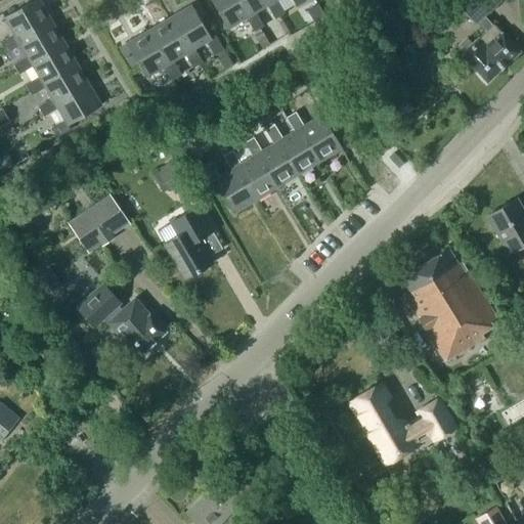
[(7,51),(20,43),(17,39),(50,18),(39,0),(34,0),(5,17),(14,34),(1,42),(7,51)]
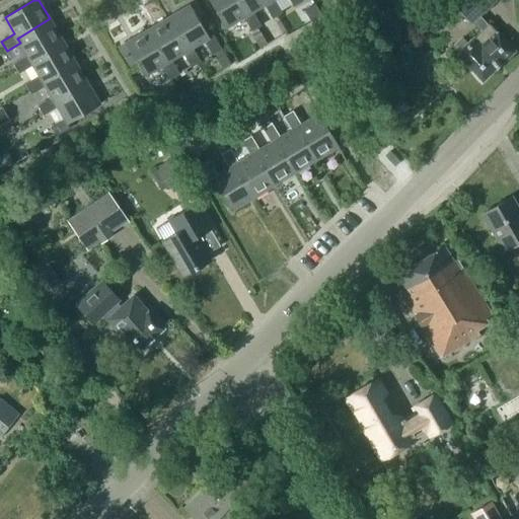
[(252,30),(256,27),(262,24),(253,11),(249,14),(240,0),(211,0),(227,27),(244,16),(252,30)]
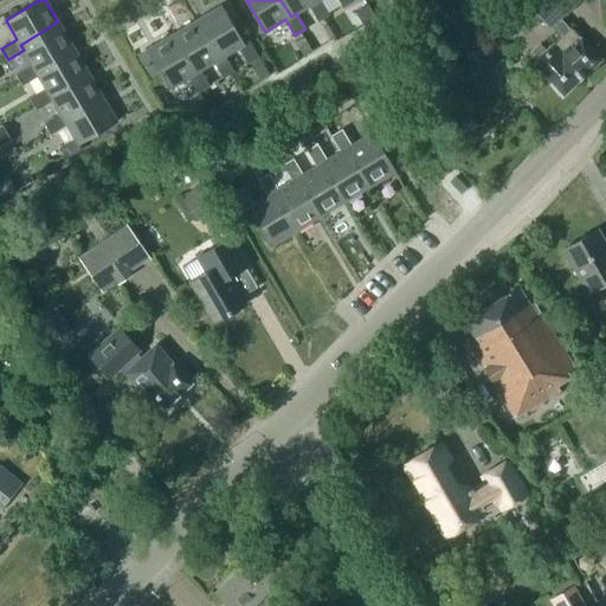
[(314,0),(281,0),(291,17),(296,13),(310,5),(320,20),(329,14),(320,0),(318,0),(315,2),(314,0)]
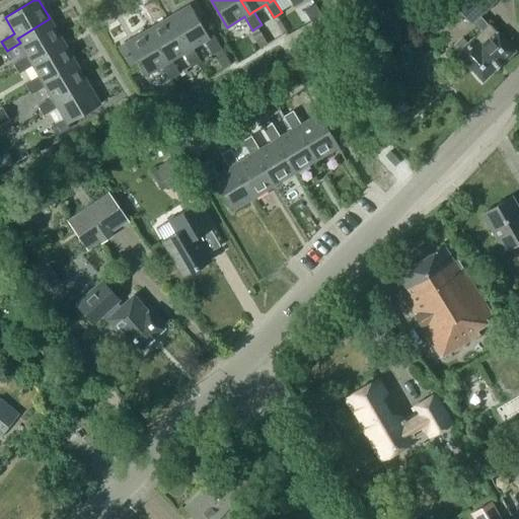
[(459,0),(454,6),(473,24),(480,31),(456,53),(483,81),(515,51),(489,23),(488,24),(480,16),(497,0),(459,0)]
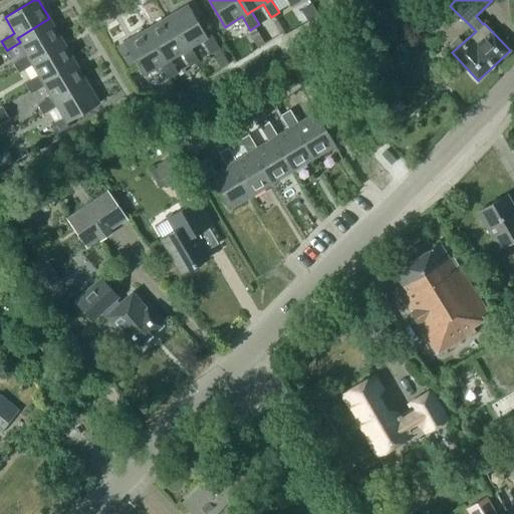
[(187,4),(168,16),(187,49),(191,47),(191,46),(203,40),(211,53),(220,48),(212,34),(207,37),(187,4)]
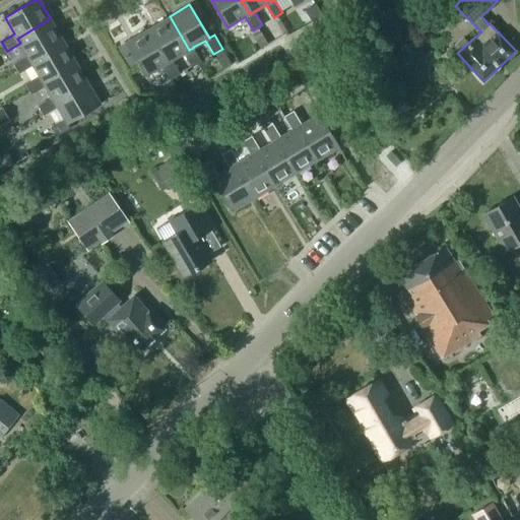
[(170,16),(148,29),(168,62),(173,60),(184,53),(192,66),(201,61),(193,48),(189,50),(170,16)]
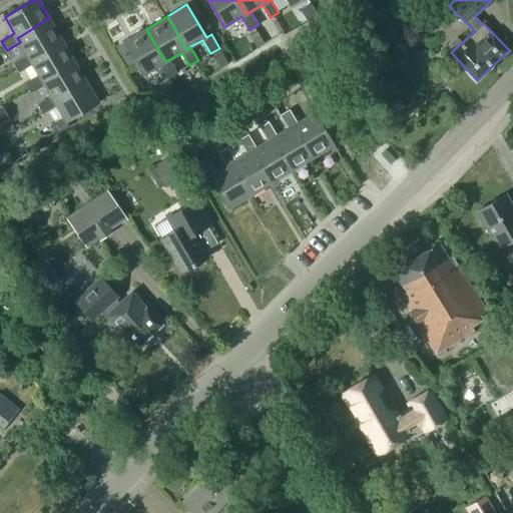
[(14,61),(16,66),(19,70),(31,63),(29,58),(61,39),(49,18),(17,38),(20,42),(27,54),(14,61)]
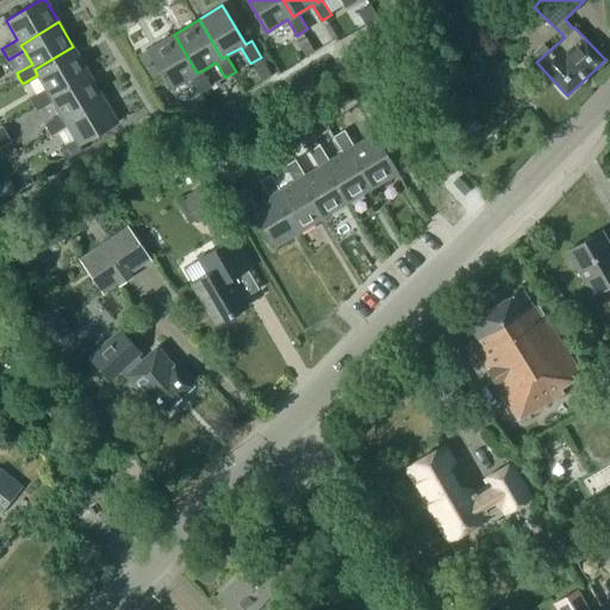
[(201,93),(206,89),(212,86),(203,70),(197,73),(174,35),(148,50),(170,88),(191,75),(201,93)]
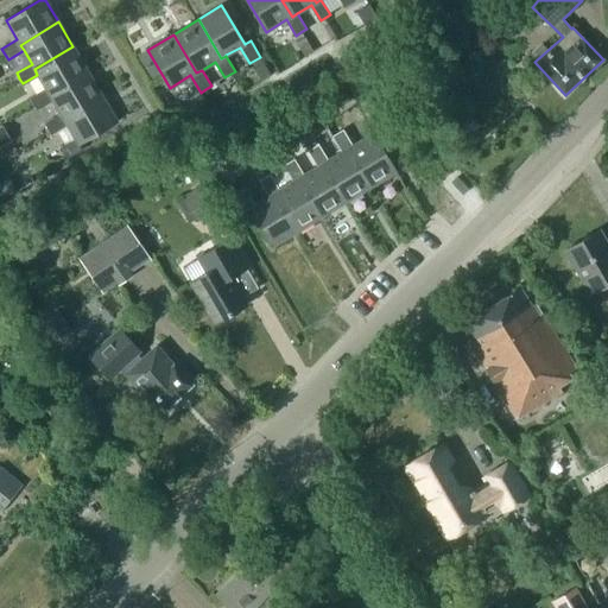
[(305,37),(296,42),(304,57),(314,52),(305,37)]
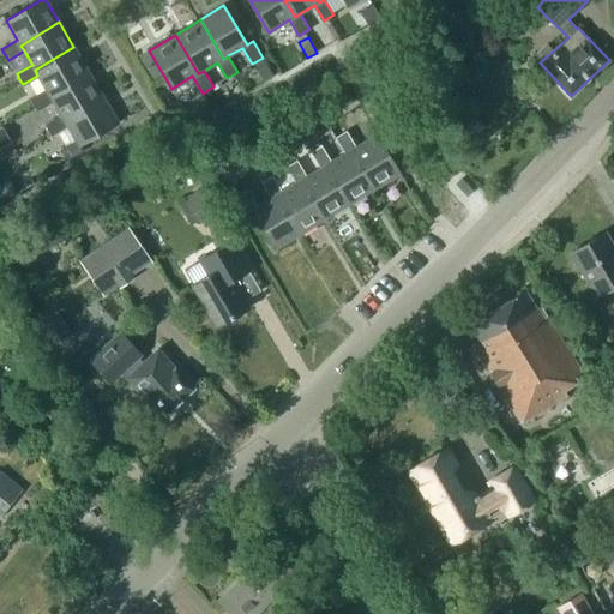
[(89,72),(73,47),(35,70),(37,76),(46,89),(31,98),(37,109),(52,100),(49,95),(89,72)]
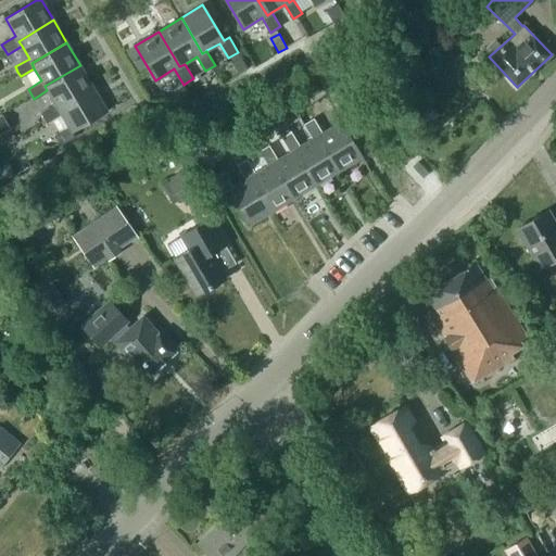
[(240,58),(231,63),(238,75),(248,70),(240,58)]
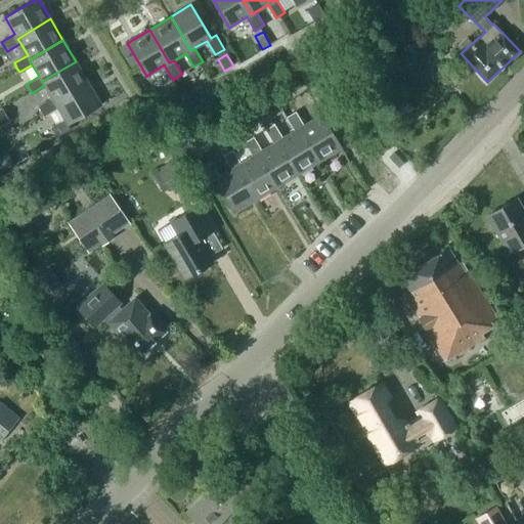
[(88,83),(76,61),(42,81),(44,85),(52,97),(39,105),(44,115),(57,106),(55,102),(88,83)]
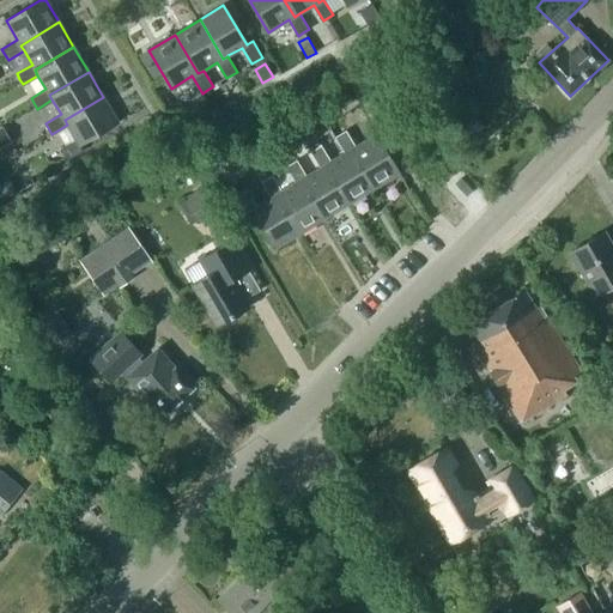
[(117,121),(103,97),(65,120),(67,125),(76,138),(60,147),(67,159),(83,150),(79,144),(117,121)]
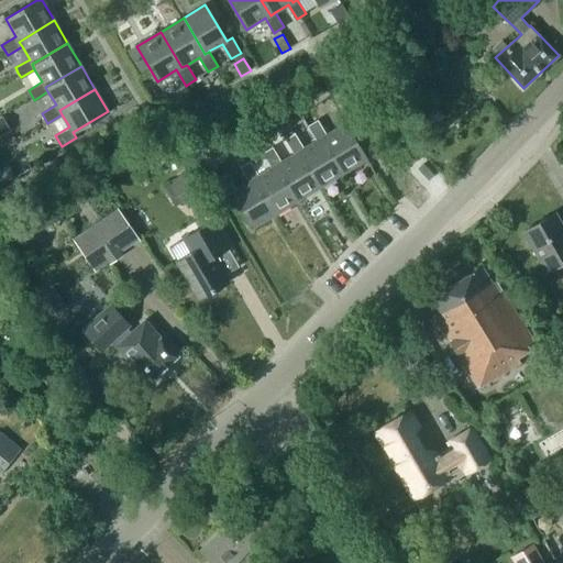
[(318,120),(317,121),(309,107),(300,112),(317,140),(321,138),(343,173),(366,158),(345,123),(327,134),(318,120)]
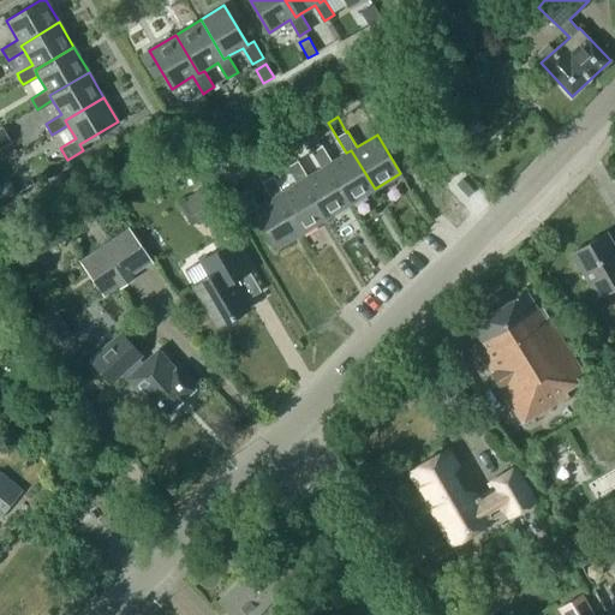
[(315,132),(303,139),(309,149),(311,153),(312,153),(323,145),(315,132)]
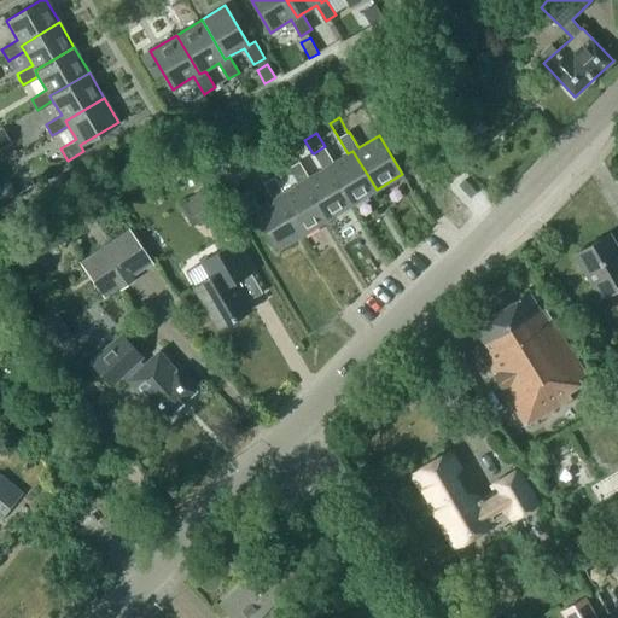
[(314,153),(322,168),(327,165),(353,204),(377,190),(353,151),(348,153),(333,162),(325,146),(314,153)]
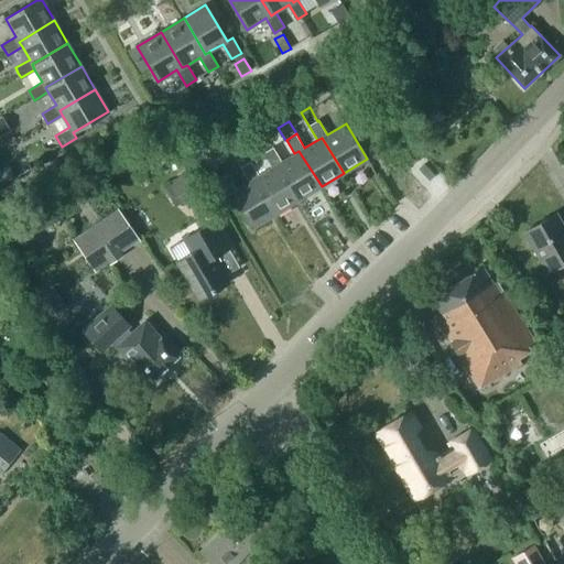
[(264,153),(272,166),(277,163),(299,201),(322,186),(299,151),(294,153),(282,162),(273,148),(264,153)]
